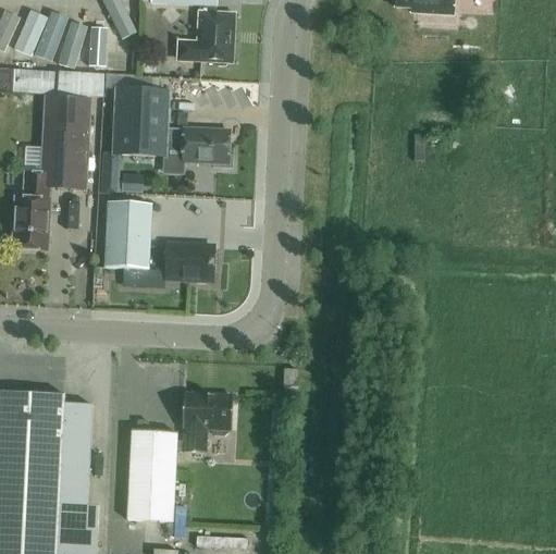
[(128,50),(130,0),(89,0),(88,14),(110,15),(109,49),(128,50)]
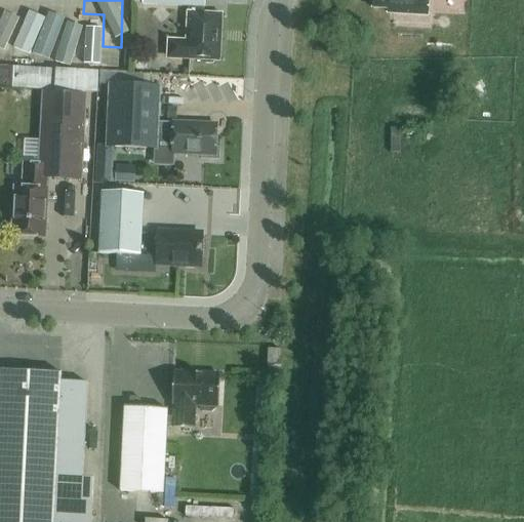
[(143,0),(143,1),(188,3),(186,56),(202,57),(205,61),(212,61),(215,57),(219,57),(223,11),(203,10),(204,0),(143,0)]
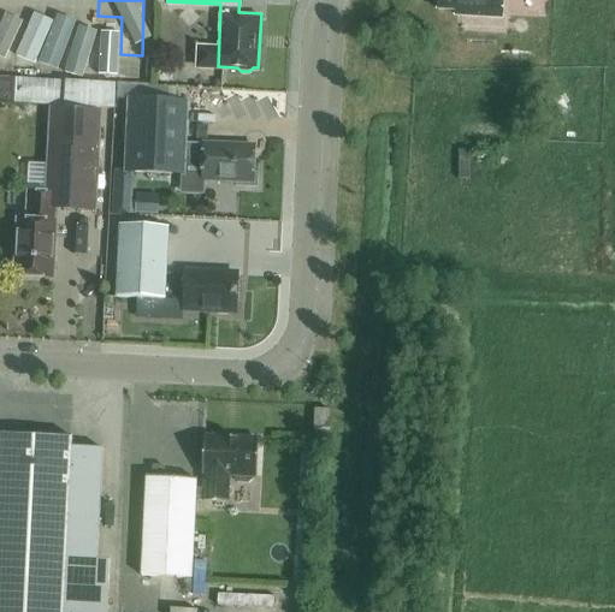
[(437,0),(437,7),(454,9),(454,12),(501,15),(501,0),(437,0)]
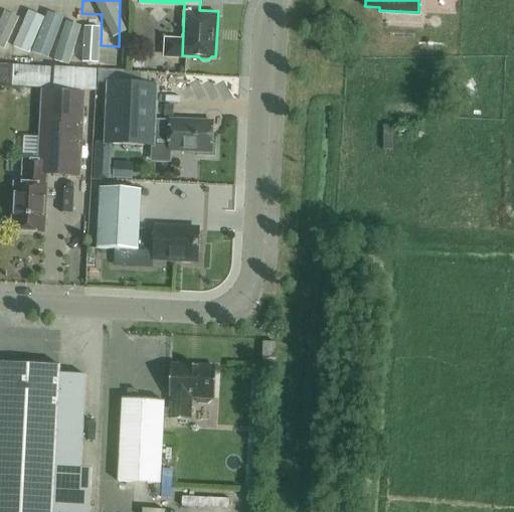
[(11,63),(0,62),(0,82),(10,83),(11,63)]
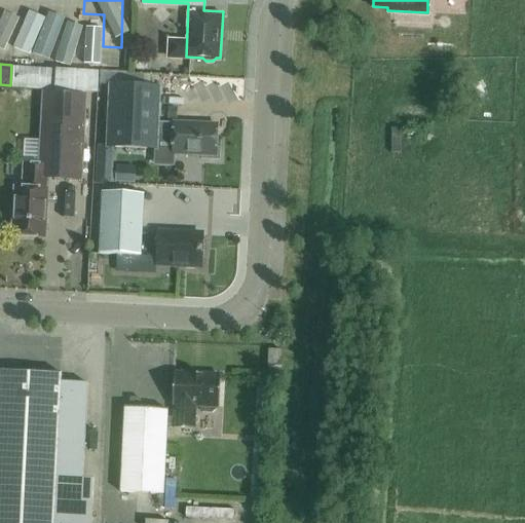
[(157,146),(157,135),(174,136),(173,151),(202,152),(202,156),(220,157),(220,145),(217,145),(218,122),(174,120),(158,119),(159,84),(110,82),(108,144),(157,146)]
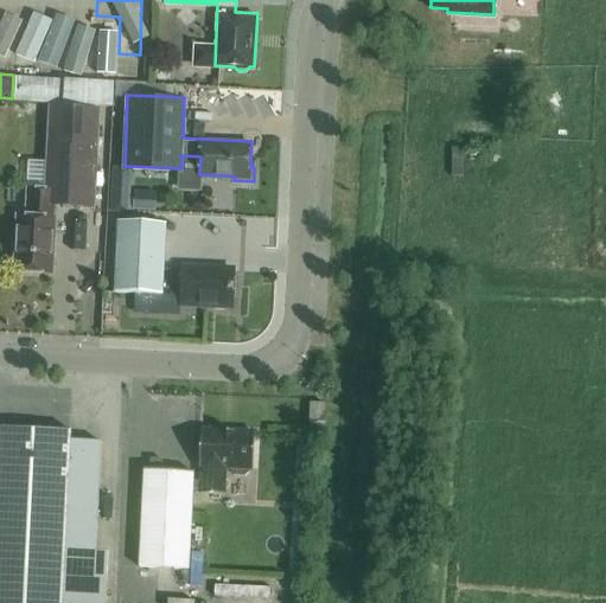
[(94,204),(97,133),(99,108),(51,104),(46,188),(29,187),(27,215),(18,213),(14,268),(52,270),(55,216),(53,216),(53,201),(94,204)]
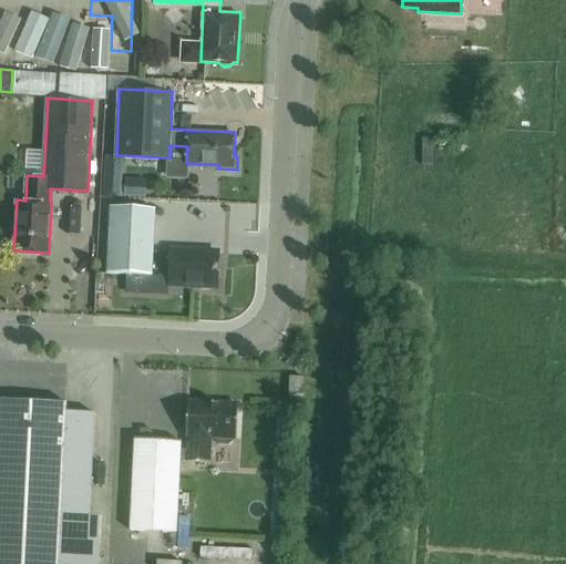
[(111,204),(107,270),(152,273),(152,270),(170,272),(168,283),(197,284),(201,287),(209,287),(213,284),(217,284),(218,250),(171,248),(170,250),(153,249),(155,206),(111,204)]
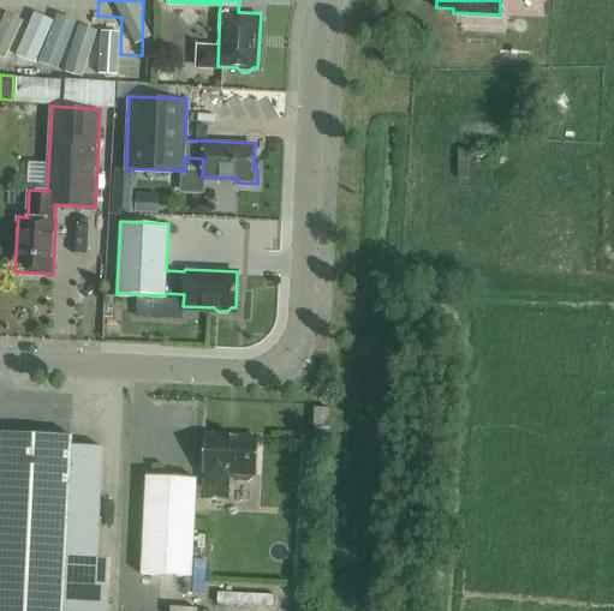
[(331,406),(320,406),(315,406),(314,424),(329,425),(331,406)]
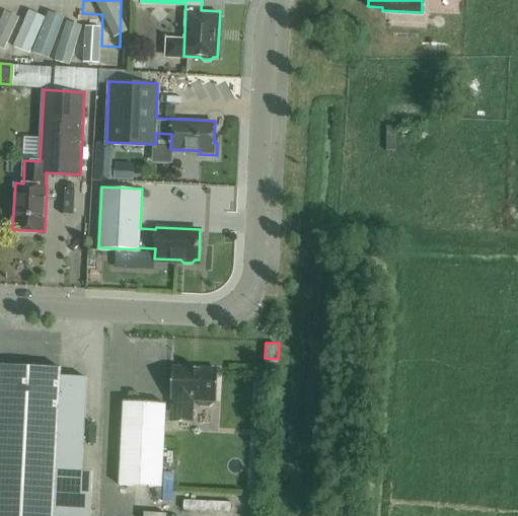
[(59,408),(60,374),(61,365),(33,364),(33,358),(25,357),(24,364),(0,362),(0,484),(55,488),(56,467),(57,448),(58,428),(59,408)]
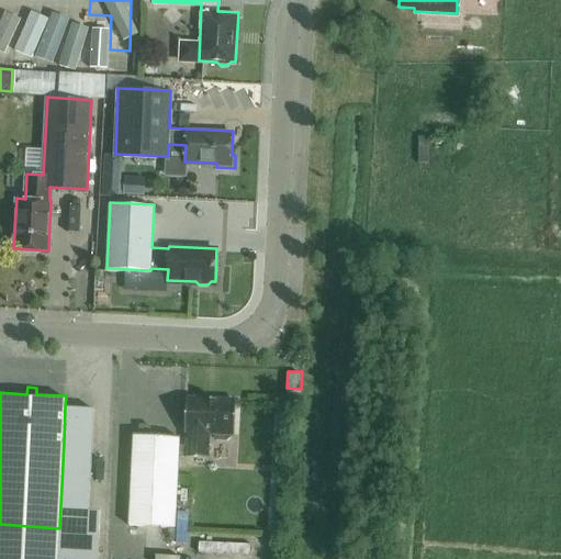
[(133,432),(128,523),(175,525),(179,451),(186,453),(186,455),(206,456),(209,431),(214,431),(214,435),(217,438),(227,438),(229,436),(231,432),(234,432),(236,399),(186,397),(184,429),(187,429),(187,444),(179,443),(179,435),(133,432)]
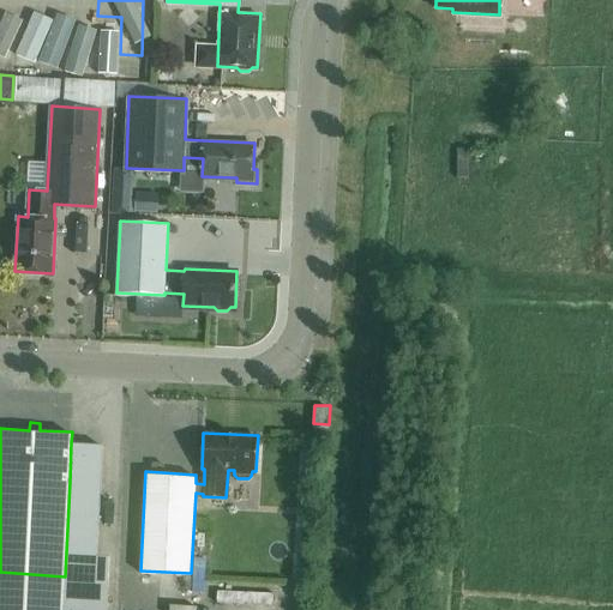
[(71,442),(70,482),(100,483),(102,444),(71,442)]
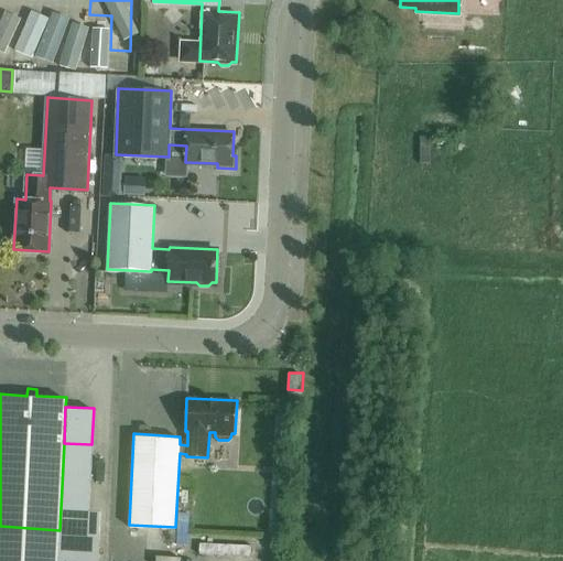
[(91,444),(64,443),(63,465),(90,466),(91,444)]
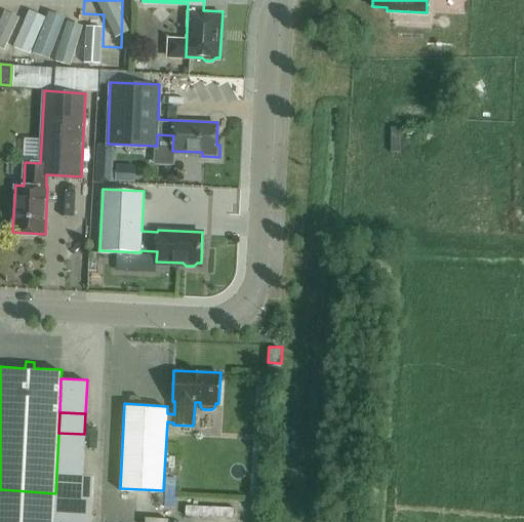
[(58,433),(57,453),(83,454),(84,434),(58,433)]
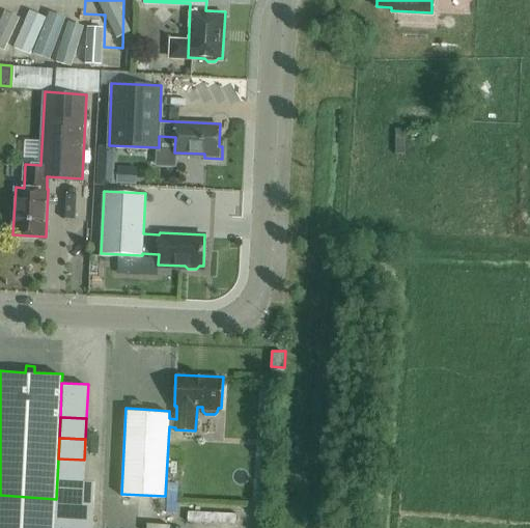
[(83,479),(84,460),(58,459),(57,478),(83,479)]
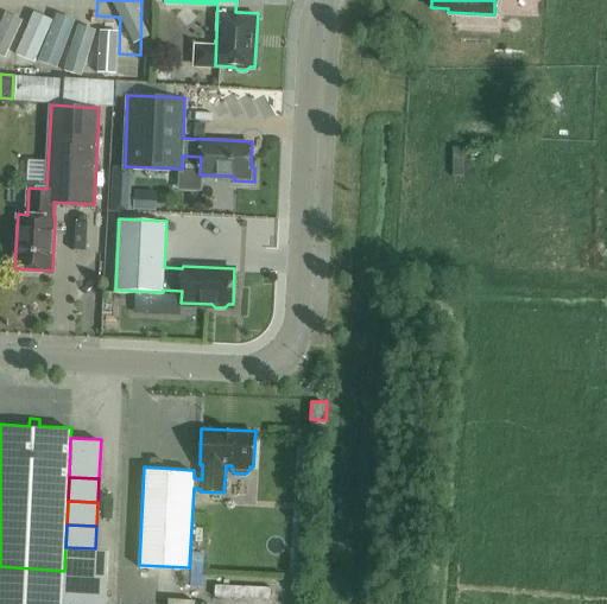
[(65,547),(64,571),(62,599),(62,603),(105,603),(107,564),(95,548),(65,547)]
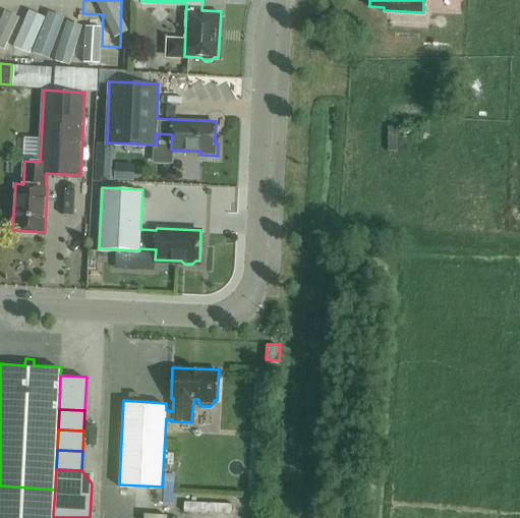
[(0,510),(53,514),(55,490),(0,485),(0,510)]
